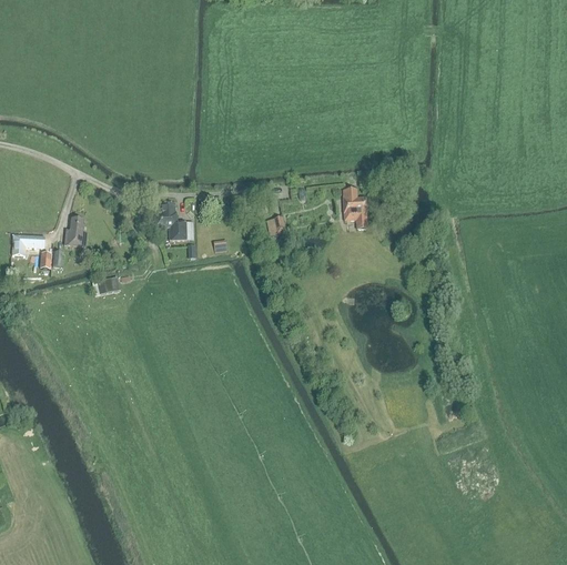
[(344,189),(344,195),(345,211),(345,219),(356,218),(357,226),(367,225),(366,210),(365,197),(358,197),(357,189),(344,189)]
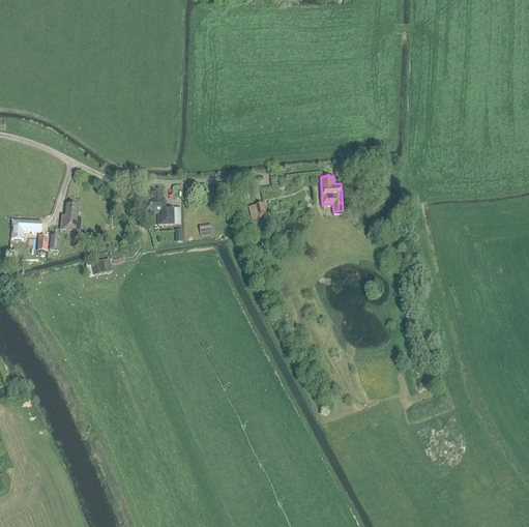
[(234,185),(223,185),(223,195),(234,195),(234,185)]
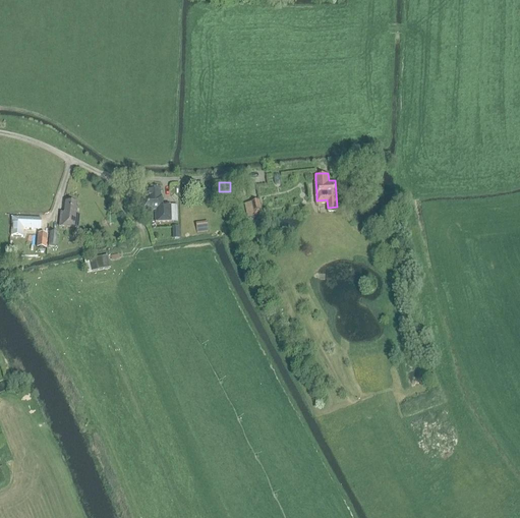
[(148,186),(148,190),(148,194),(145,194),(145,208),(155,208),(156,220),(178,219),(177,203),(171,203),(162,203),(162,186),(148,186)]
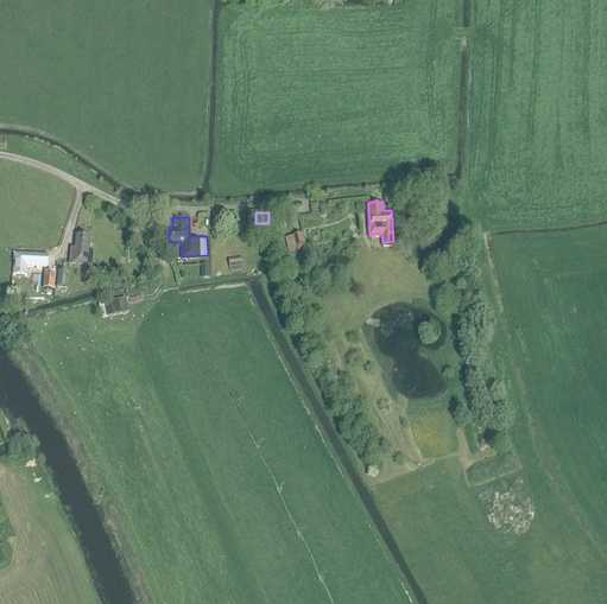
[(286,234),(290,250),(307,248),(303,231),(286,234)]
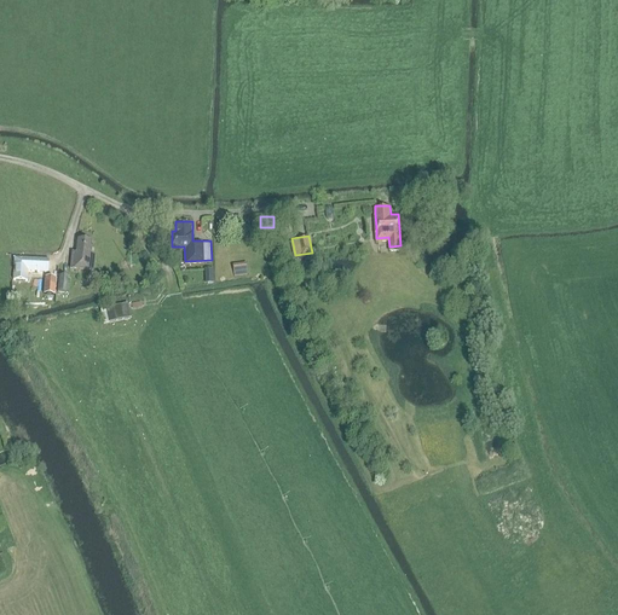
[(93,267),(94,251),(91,251),(93,238),(78,237),(76,249),(73,249),(70,265),(93,267)]
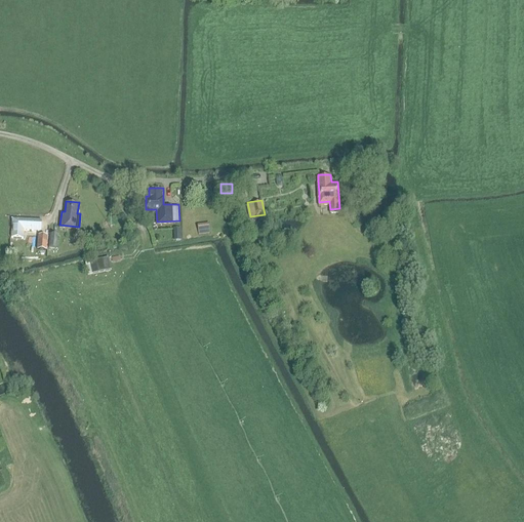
[(41,217),(16,216),(12,216),(11,235),(25,236),(25,228),(41,229),(41,217)]
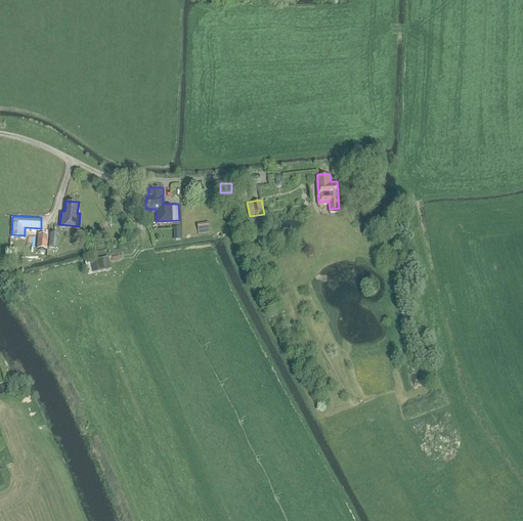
[(50,230),(49,246),(57,246),(58,231),(50,230)]
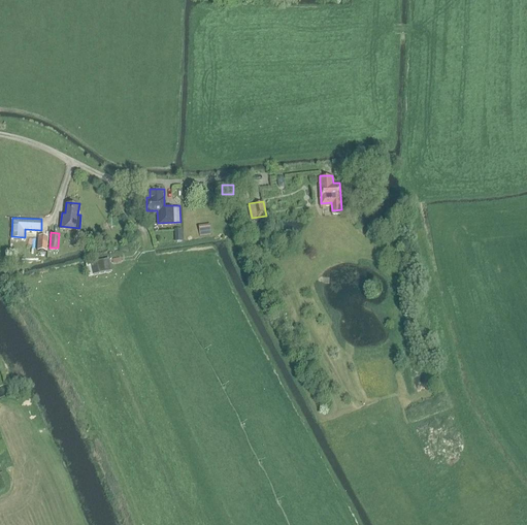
[(39,233),(38,249),(46,250),(47,234),(39,233)]
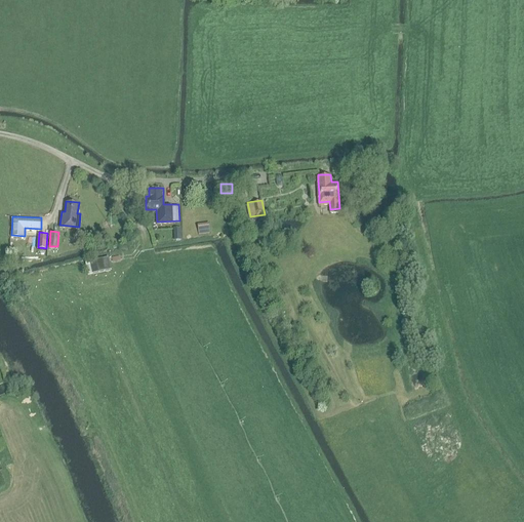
[(108,255),(85,261),(88,272),(111,267),(108,255)]
